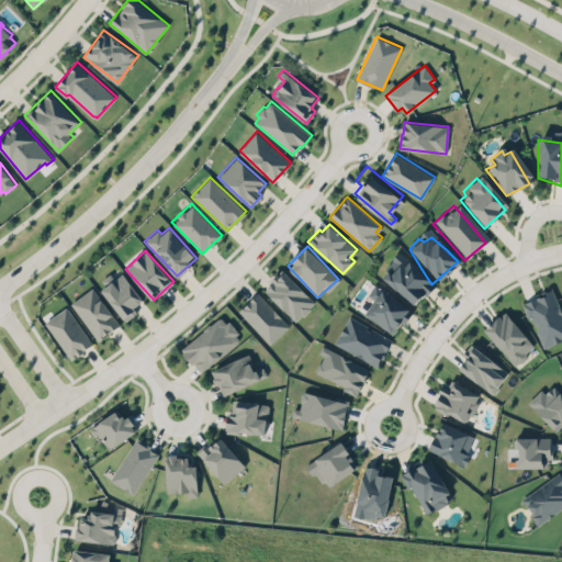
[(416,308),(434,290),(417,274),(397,255),(396,254),(377,276),(397,293),(416,308)]
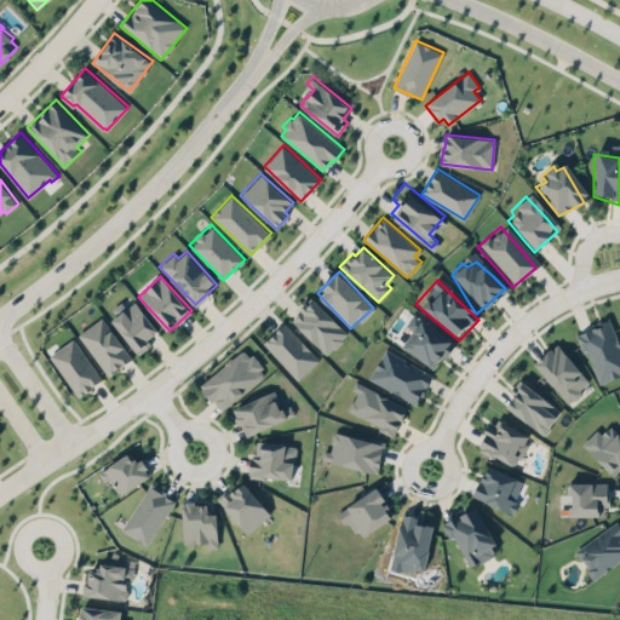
[(291,317),(326,354),(348,333),(313,297),(291,317)]
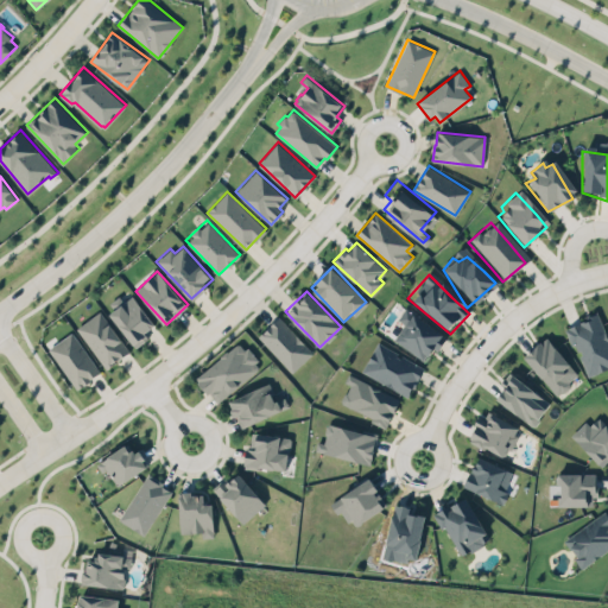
[(103,305),(130,341),(144,330),(140,327),(151,320),(132,292),(122,299),(119,293),(103,305)]
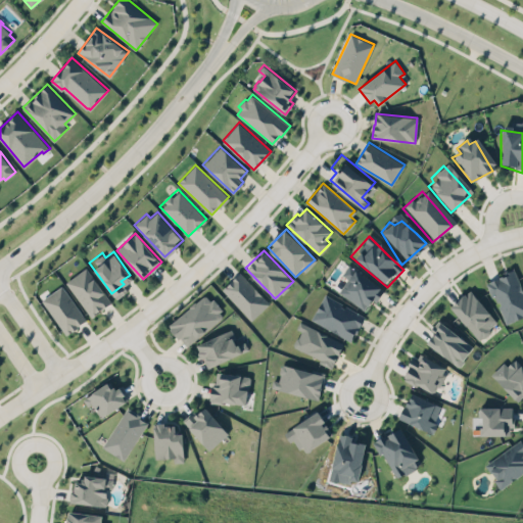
[(64,279),(89,314),(108,299),(85,265),(64,279)]
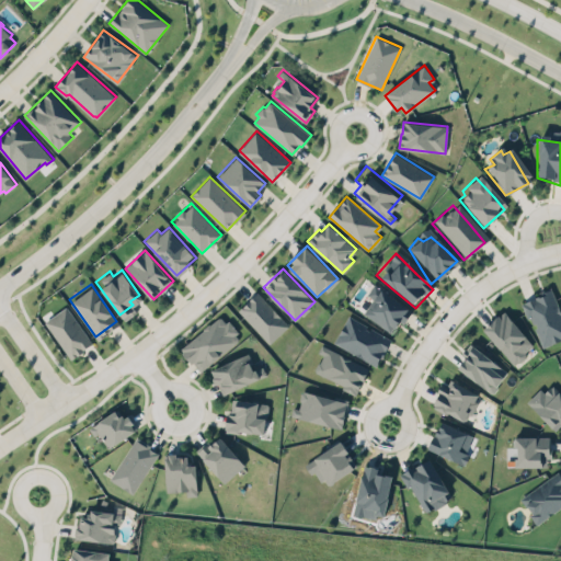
[(386,336),(409,316),(391,300),(373,284),(353,310),(370,324),(386,336)]
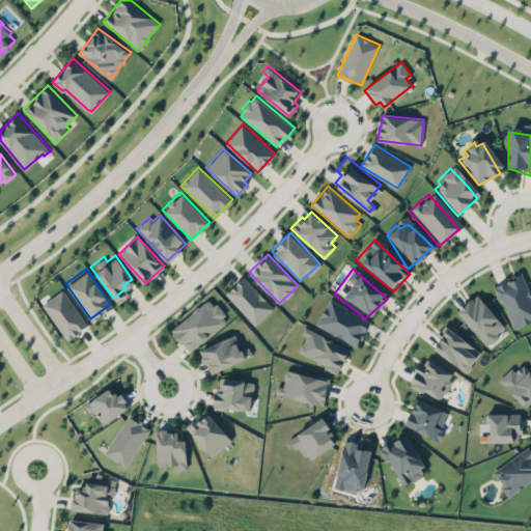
[(255,325),(274,308),(244,276),(226,292),(255,325)]
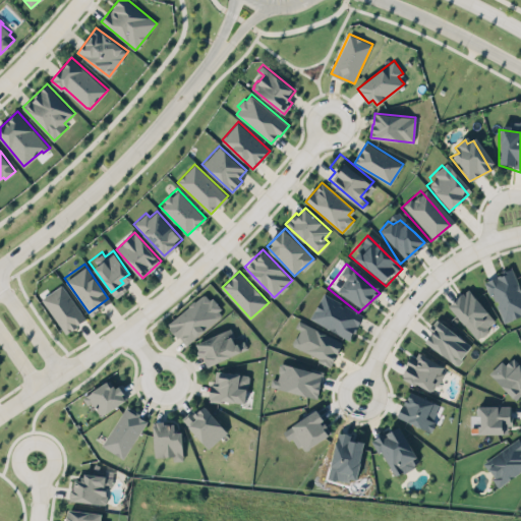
[(520,317),(520,308),(509,280),(506,273),(477,283),(482,292),(500,328),(520,317)]
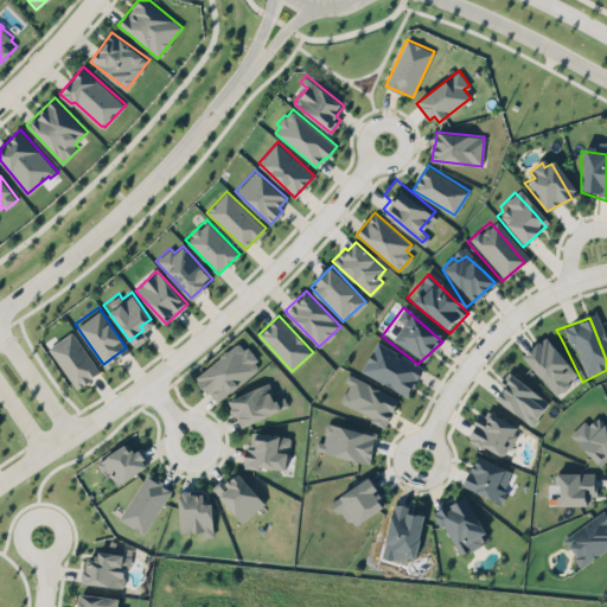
[(77,388),(49,347),(71,331),(100,371),(89,378),(90,379),(77,388)]
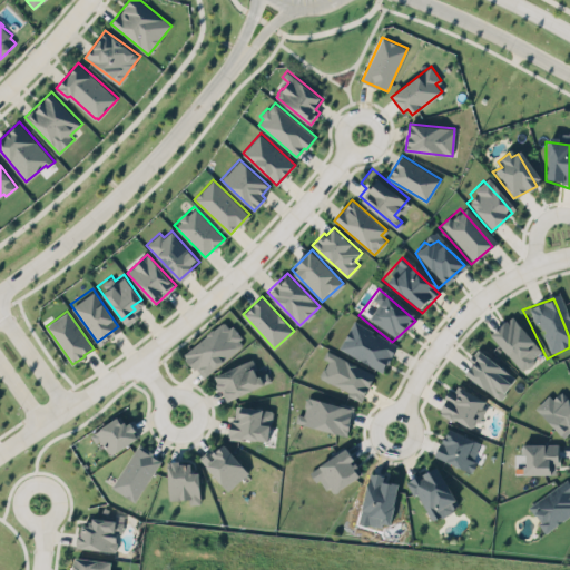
[(377,373),(393,349),(373,334),(350,317),(333,345),(359,361),(377,373)]
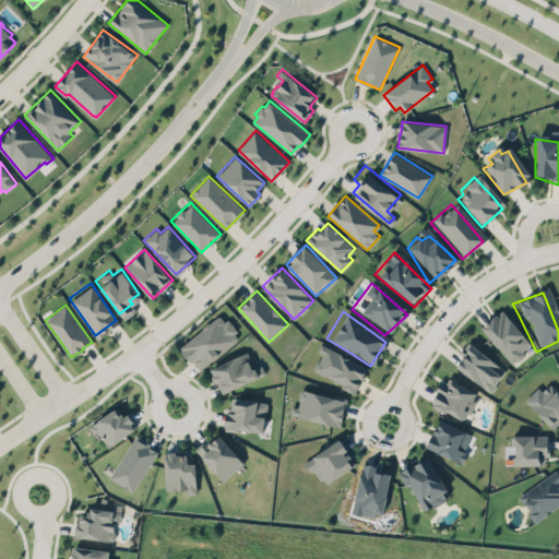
[(240,336),(221,312),(179,346),(199,370),(240,336)]
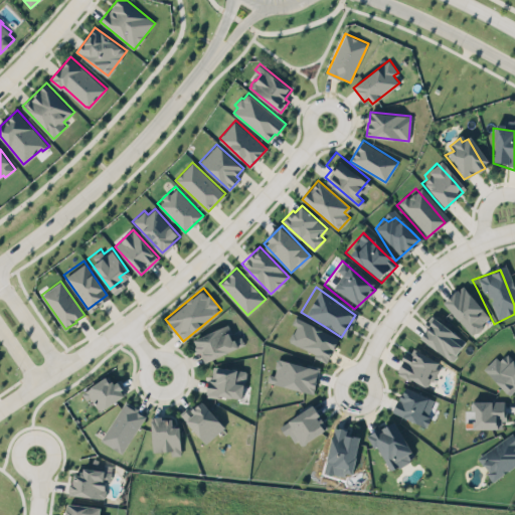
[(466,335),(484,322),(463,297),(457,289),(438,303),(446,312),(466,335)]
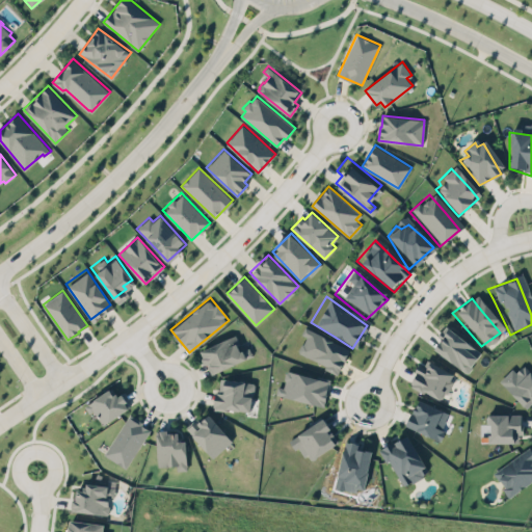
[(445,328),(449,333),(479,356),(464,377),(439,358),(429,351),(445,328)]
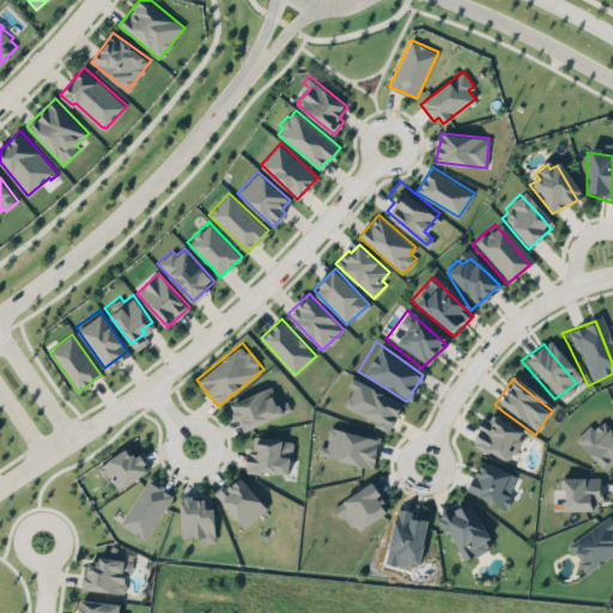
[(381,428),(399,404),(382,396),(346,381),(334,408),(370,423),(381,428)]
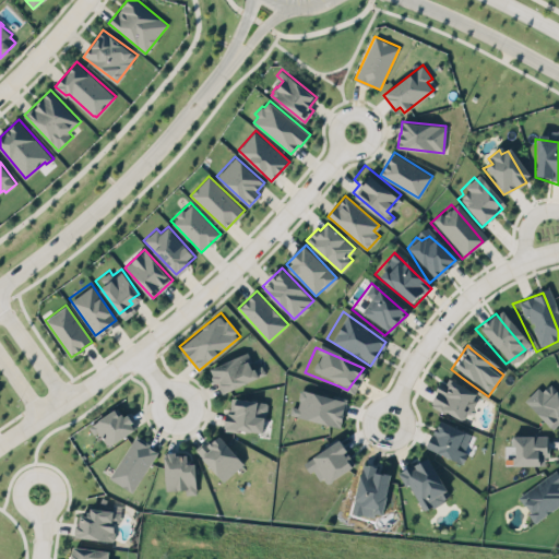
[(265,373),(262,364),(254,367),(247,352),(210,368),(221,393),(265,373)]
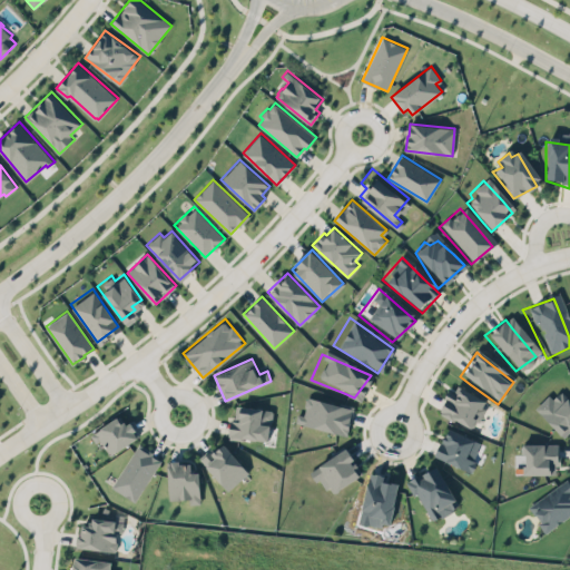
[(471,431),(481,405),(463,396),(446,389),(433,414),(446,420),(471,431)]
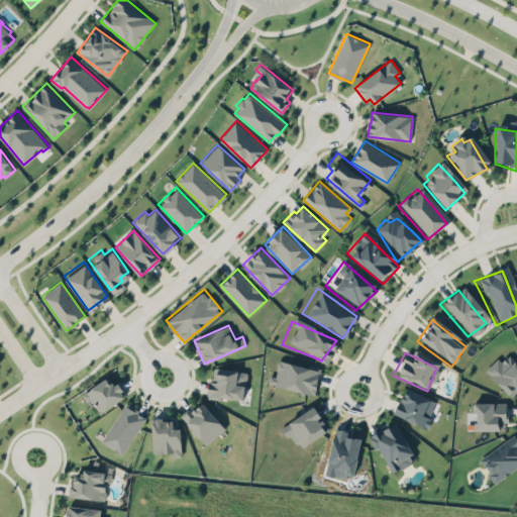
[(516,388),(507,398),(500,391),(481,372),(500,353),(513,367),(516,371),(516,388)]
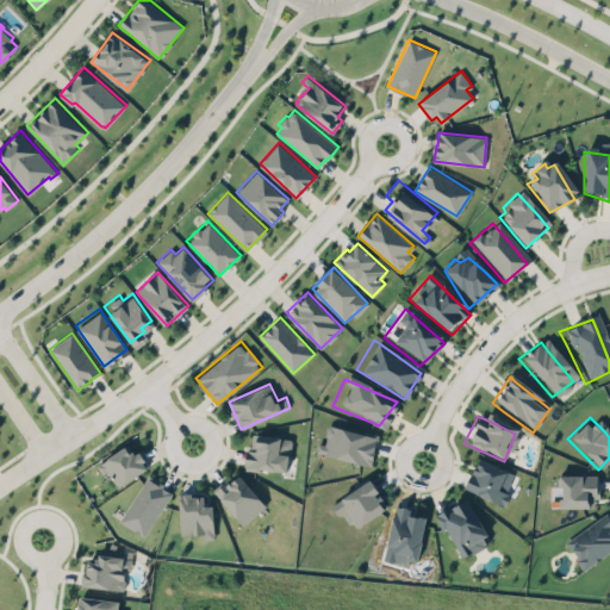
[(367,471),(372,441),(365,440),(324,428),(318,458),(354,467),(367,471)]
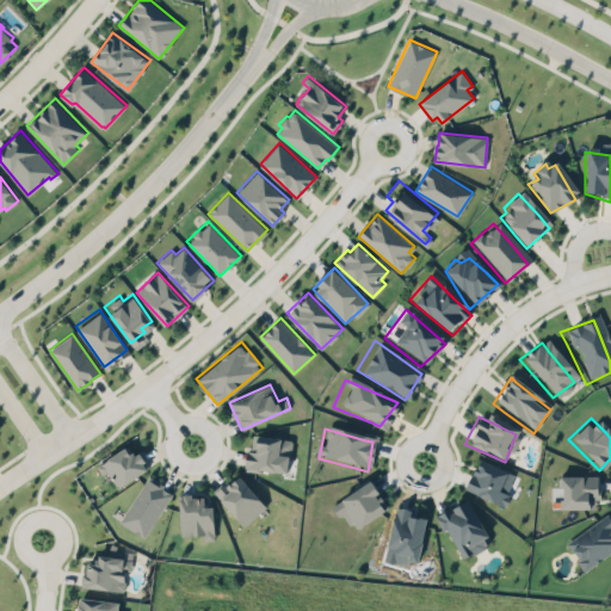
[(245,464),(247,450),(257,451),(258,434),(281,438),(282,437),(291,438),(294,440),(291,450),(290,452),(289,454),(288,473),(261,469),(260,471),(246,469),(246,466),(245,466),(245,464)]
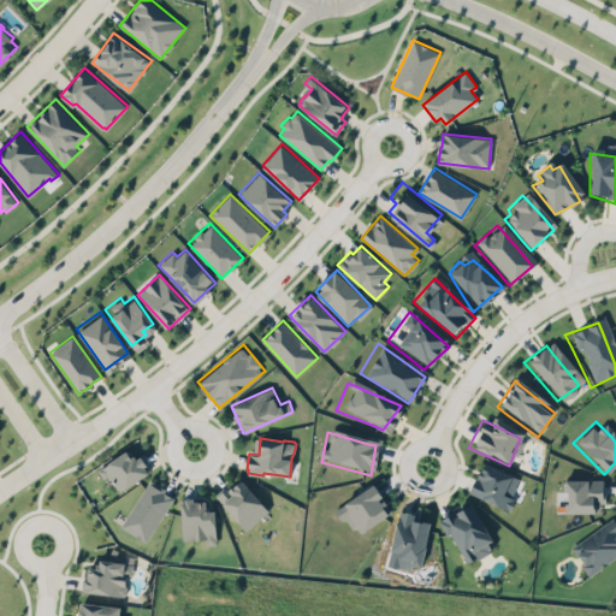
[(150,471),(118,492),(107,475),(104,478),(98,469),(129,449),(137,460),(142,457),(150,471)]
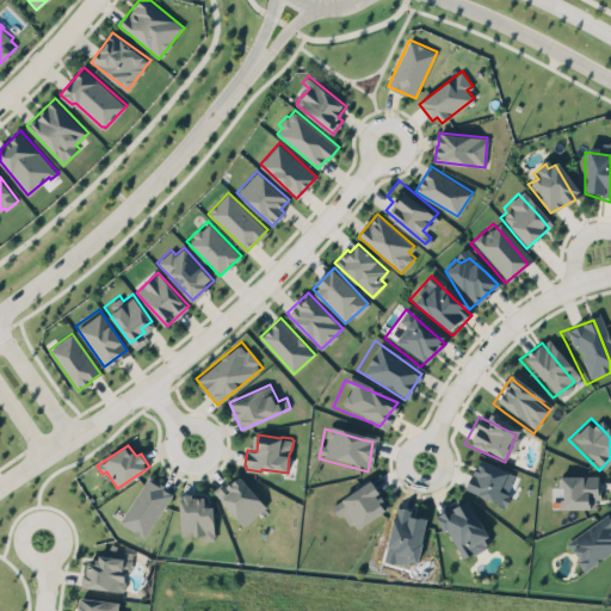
[(473,463),(507,477),(503,494),(474,499),(464,491),(473,463)]
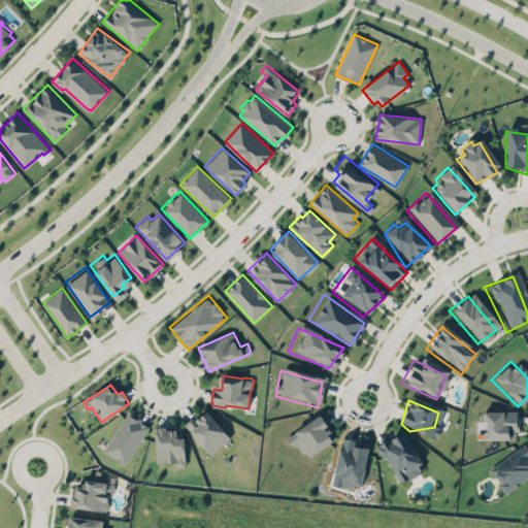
[(230,438),(207,408),(187,425),(209,455),(230,438)]
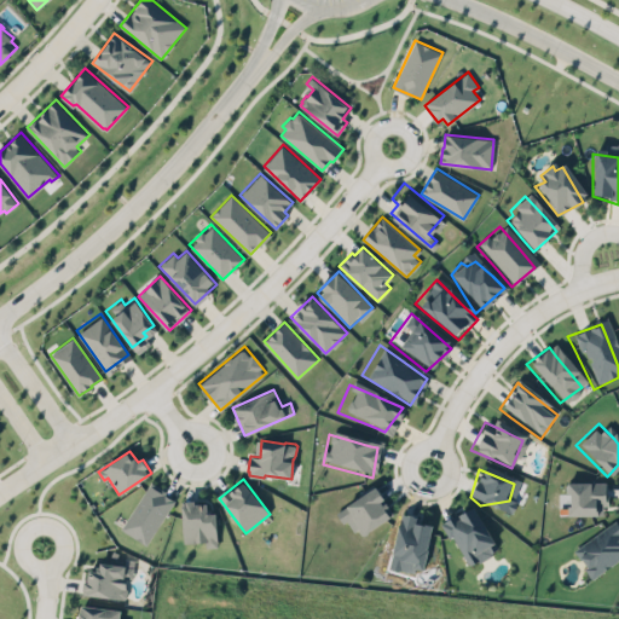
[(149,481),(174,498),(146,541),(121,524),(149,481)]
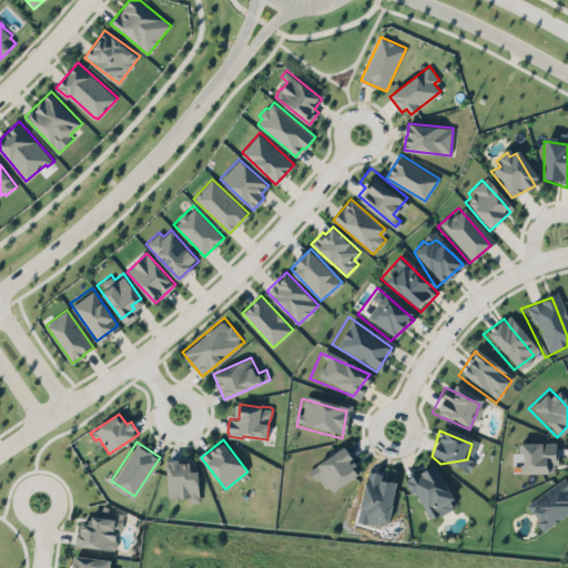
[(553,472),(553,446),(540,446),(519,446),(520,473),(553,472)]
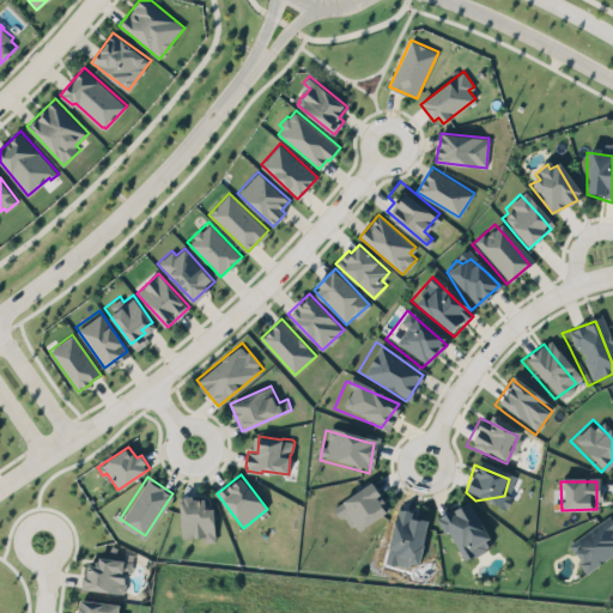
[(366,483),(376,497),(382,501),(386,517),(359,536),(347,529),(338,517),(334,519),(326,508),(356,490),(366,483)]
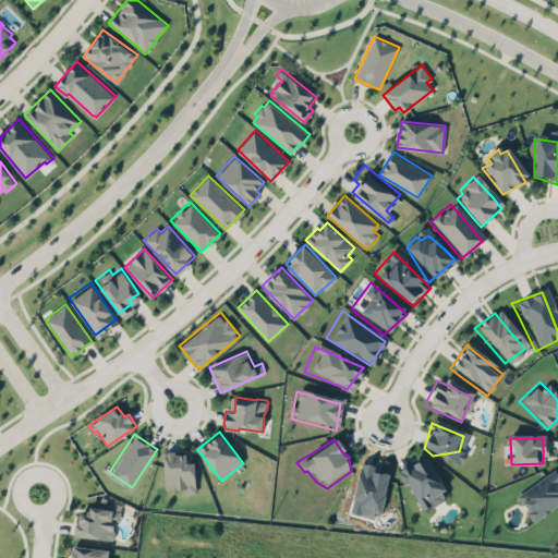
[(167,451),(167,455),(164,456),(166,488),(185,487),(185,492),(196,492),(194,462),(191,462),(191,460),(189,458),(186,458),(186,453),(177,453),(177,455),(176,455),(176,450),(167,451)]
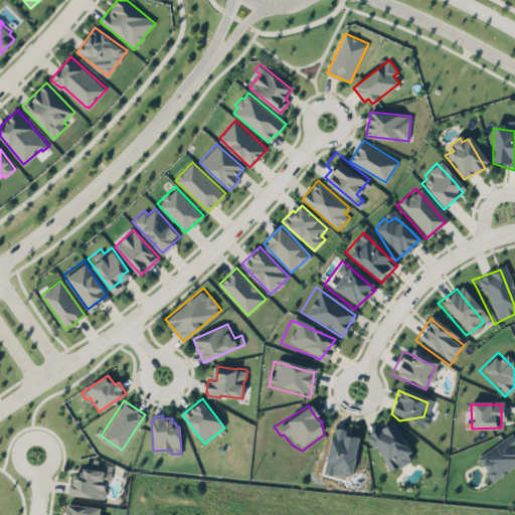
[(389,419),(394,428),(410,458),(387,473),(371,448),(361,434),(389,419)]
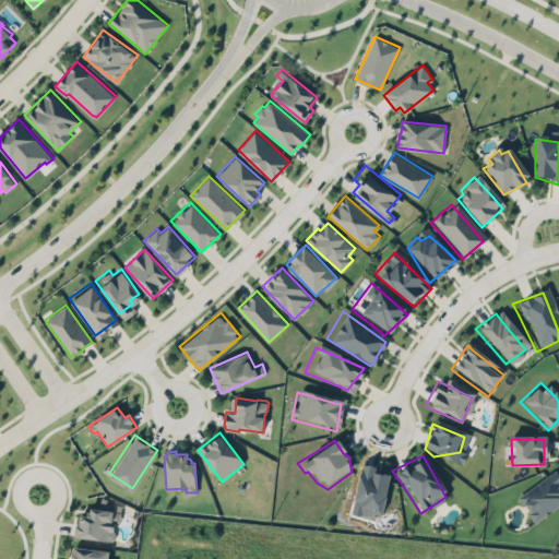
[(388,477),(372,475),(370,467),(355,466),(348,512),(354,519),(368,520),(381,514),(387,500),(387,489),(388,477)]
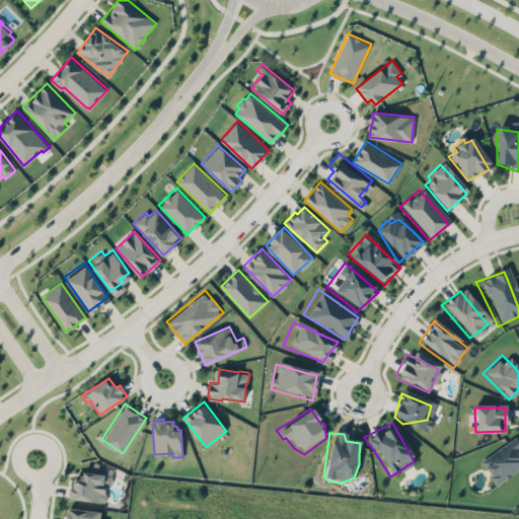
[(518,452),(511,438),(477,463),(491,486),(518,464),(518,452)]
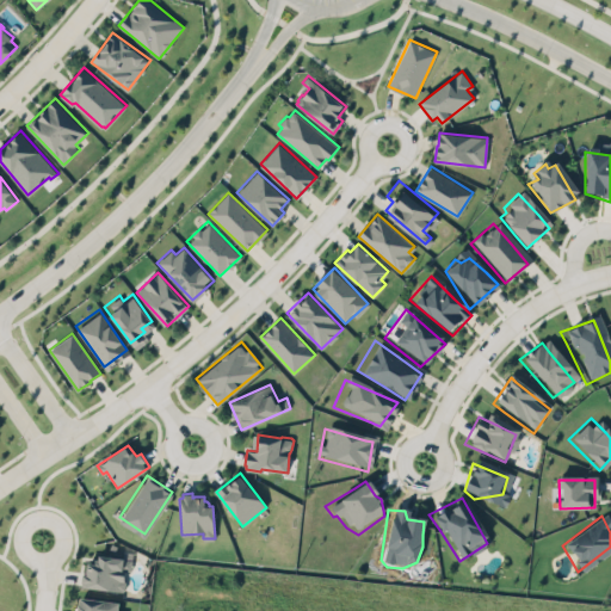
[(80,569),(79,582),(121,587),(123,568),(129,568),(131,554),(97,550),(96,560),(86,559),(85,571),(80,569)]
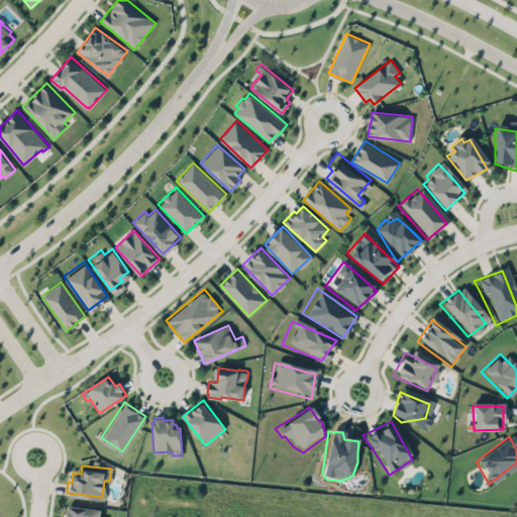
[(68,505),(101,510),(100,516),(65,516),(66,512),(67,512),(68,505)]
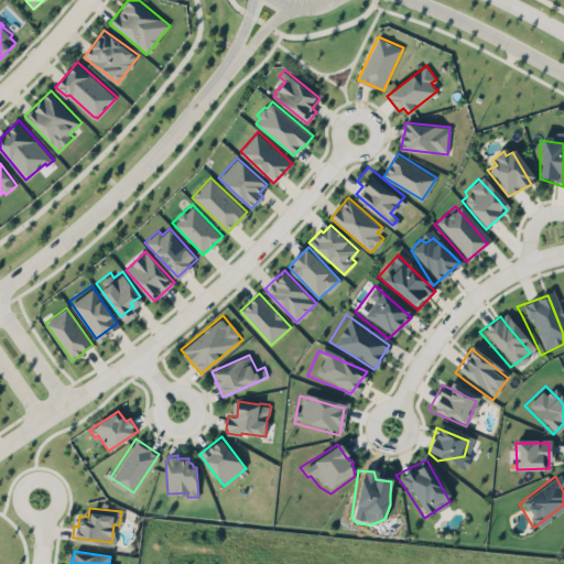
All buildings are outlined.
